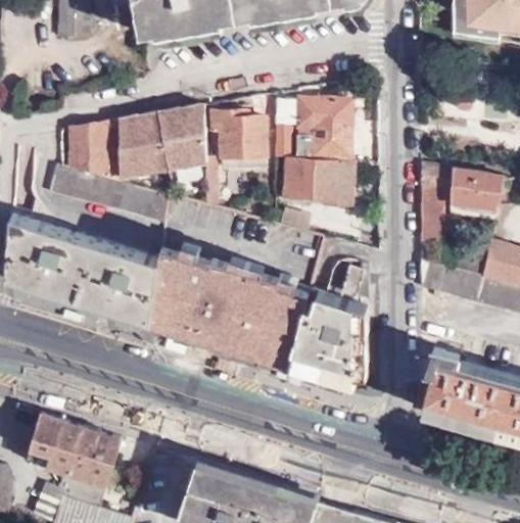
[(88,0),(58,0),(56,36),(87,36),(88,0)]
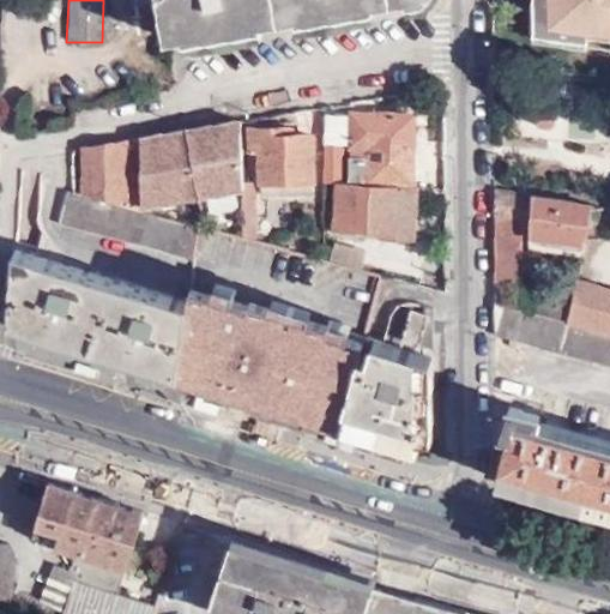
[(157,0),(167,62),(222,54),(336,37),(406,26),(426,0),(157,0)]
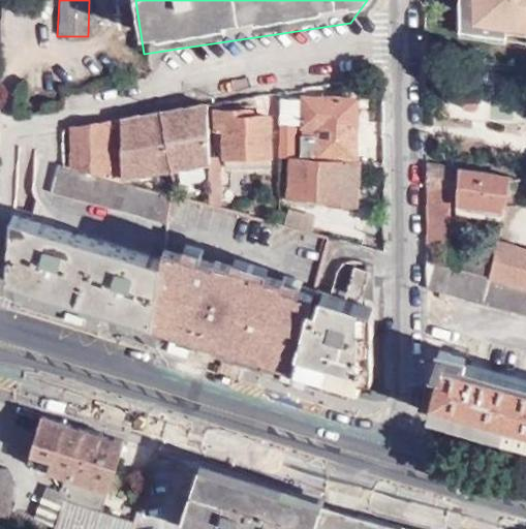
[(525,0),(455,0),(455,41),(500,50),(501,41),(524,44),(523,54),(525,54),(525,0)]
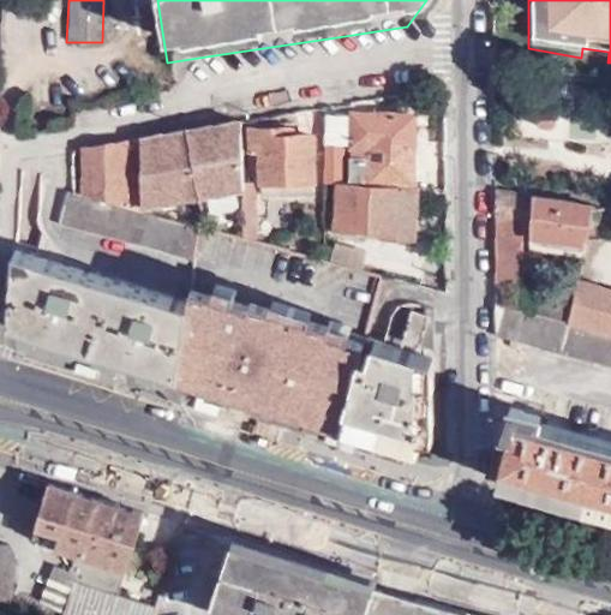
[(347,183),(409,186),(412,115),(351,112),(348,147),(369,148),(369,159),(348,159),(347,183)]
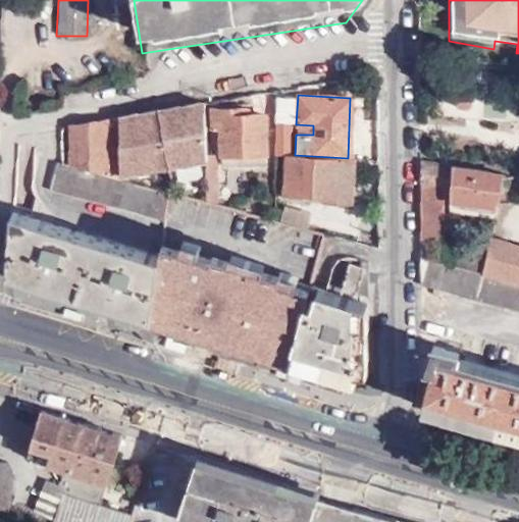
[(203,165),(202,103),(156,110),(167,171),(203,165)]
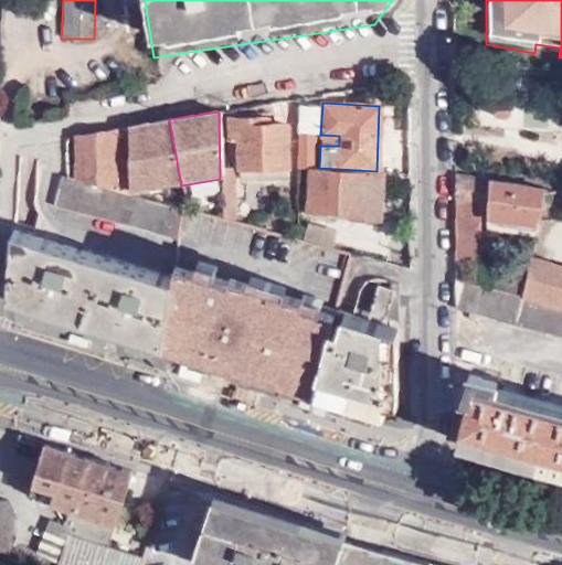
[(235,167),(287,167),(287,125),(266,124),(266,118),(228,119),(228,138),(235,138),(235,167)]
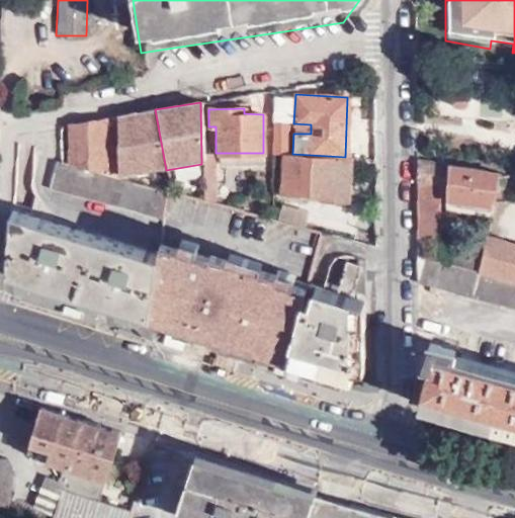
[(166,170),(155,109),(117,116),(118,177),(166,170)]
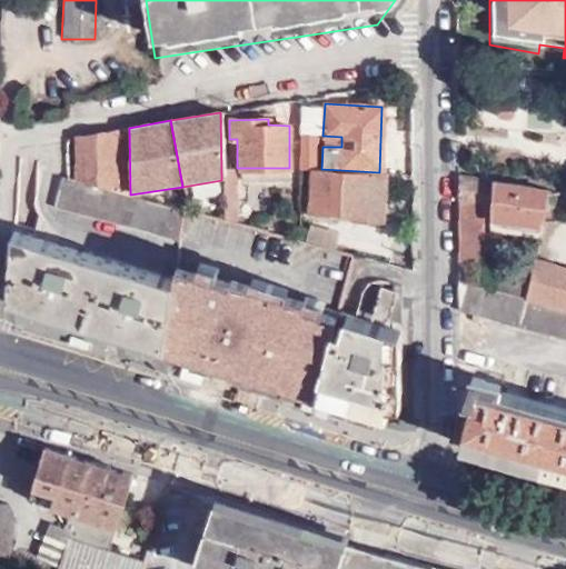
[(125,193),(130,195),(129,128),(121,129),(125,193)]
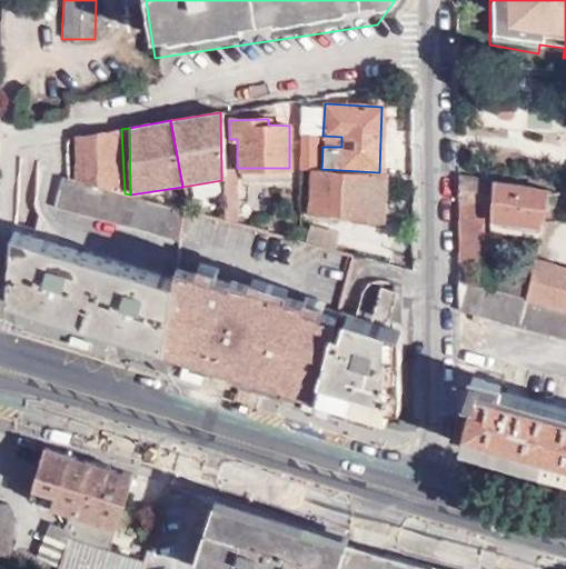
[(121,129),(115,130),(118,191),(125,193),(121,129)]
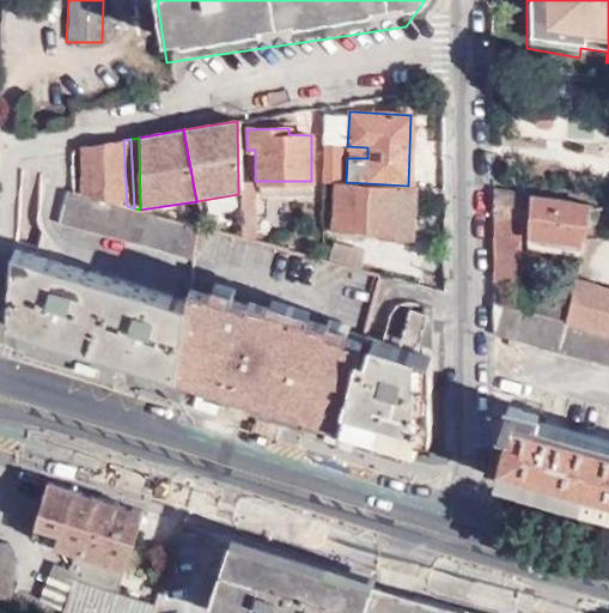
[(123,140),(80,147),(80,195),(127,206),(123,140)]
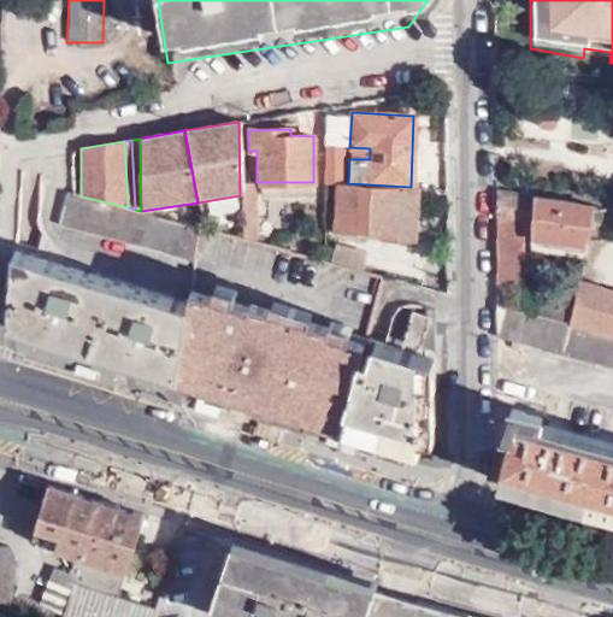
[(323,174),(320,172),(320,182),(334,182),(336,182),(336,147),(323,146),(323,174)]
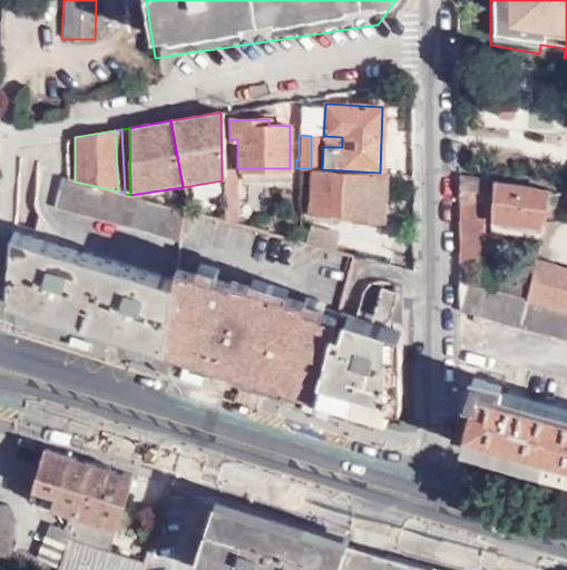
[(290,180),(290,168),(237,168),(238,180),(290,180)]
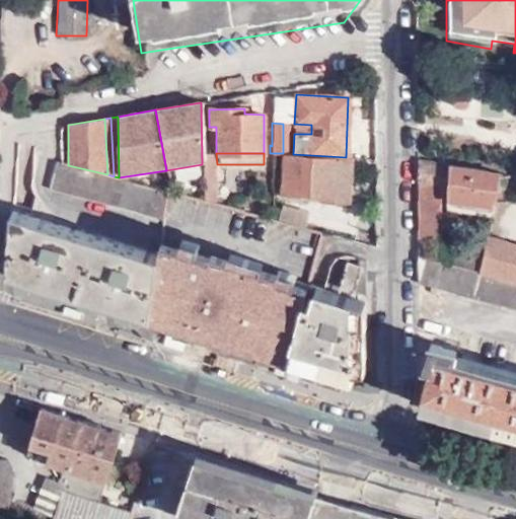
[(348,201),(349,157),(346,157),(293,154),(283,153),(281,153),(281,173),(281,194),(318,196),(318,201),(348,201)]
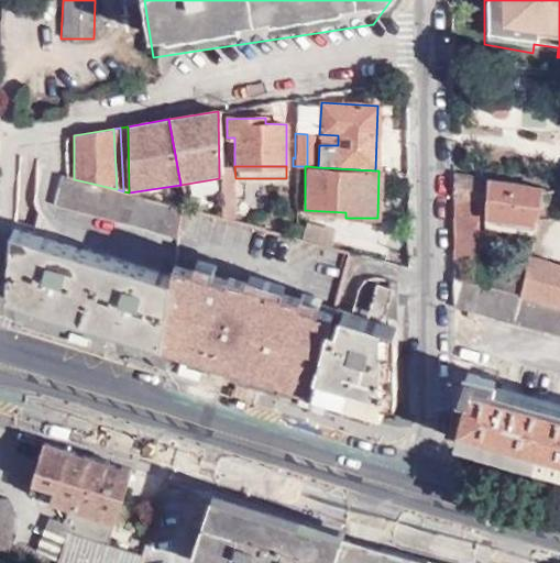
[(538,188),(449,173),(449,255),(471,255),(473,198),(481,199),(480,210),(533,220),(538,188)]
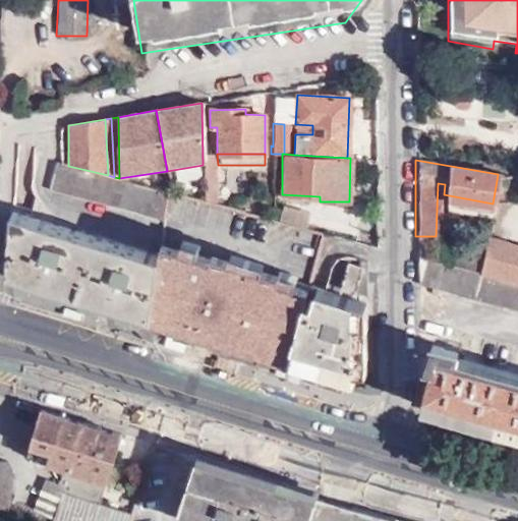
[(68,166),(58,163),(53,162),(47,191),(159,219),(163,188),(119,178),(114,177),(108,175),(68,166)]
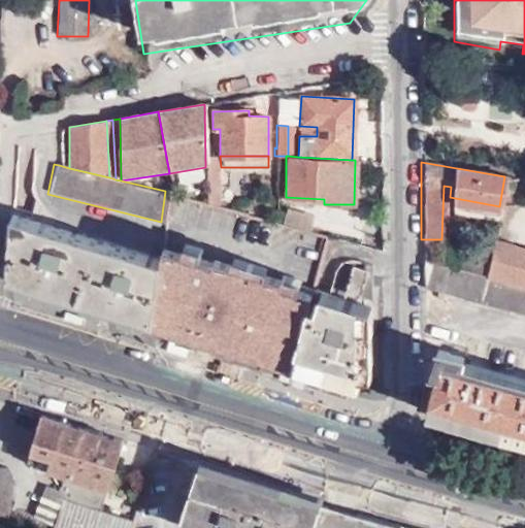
[(275,196),(286,197),(286,176),(274,176),(275,196)]
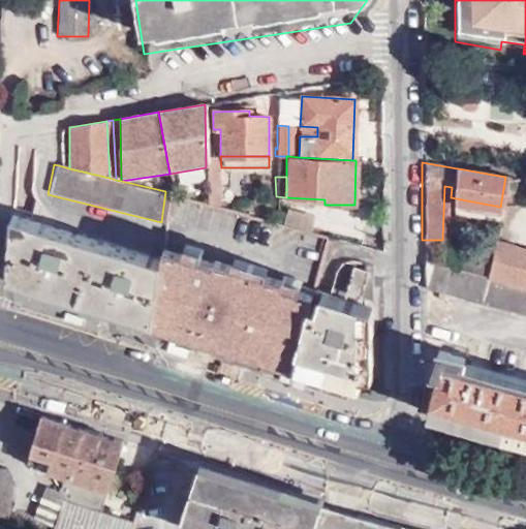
[(282,210),(278,223),(302,229),(306,216),(282,210)]
